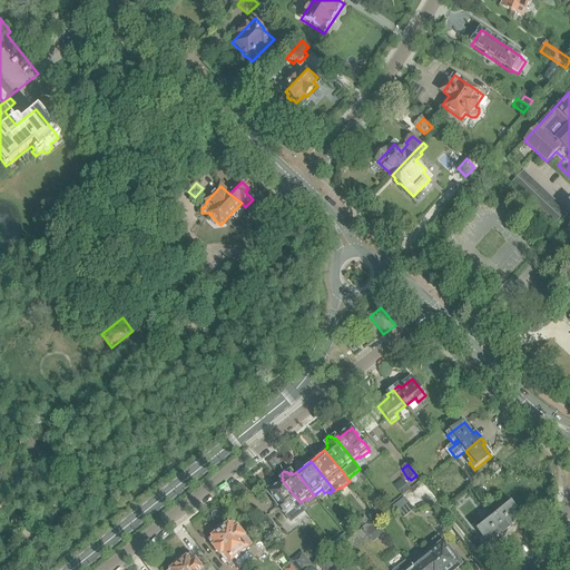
[(283,482),(268,494),(272,498),(271,499),(273,502),(274,501),(278,507),(277,508),(284,516),(285,514),(291,521),(293,523),(307,512),(300,502),(282,480),(281,480),(283,482)]
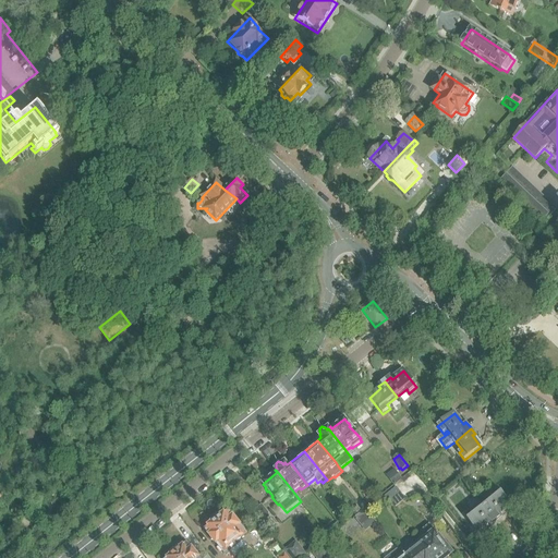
[(398,475),(390,481),(393,485),(401,478),(398,475)]
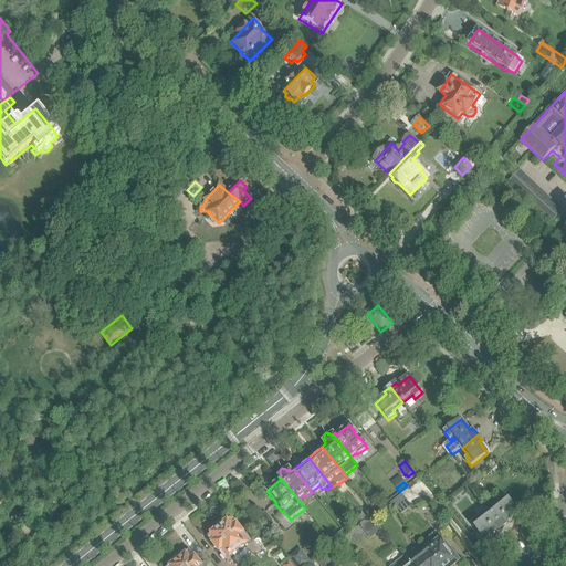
[(402,494),(390,504),(395,511),(408,502),(402,494)]
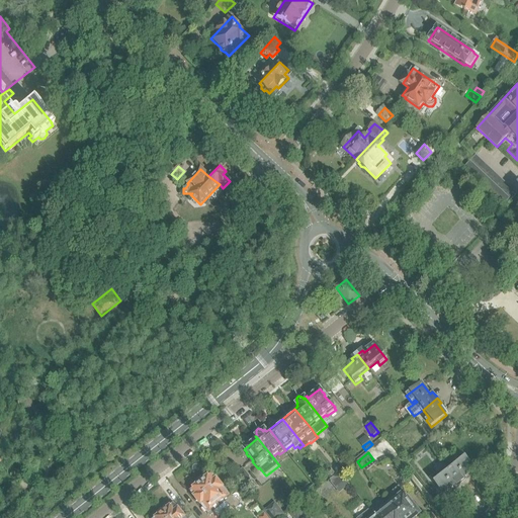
[(457,464),(449,471),(460,486),(466,482),(464,480),(475,470),(462,455),(455,461),(457,464)]
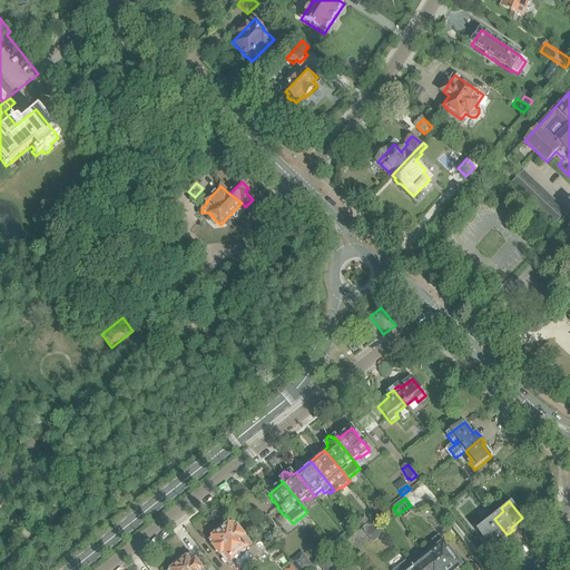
[(411,505),(397,514),(402,520),(414,510),(411,505)]
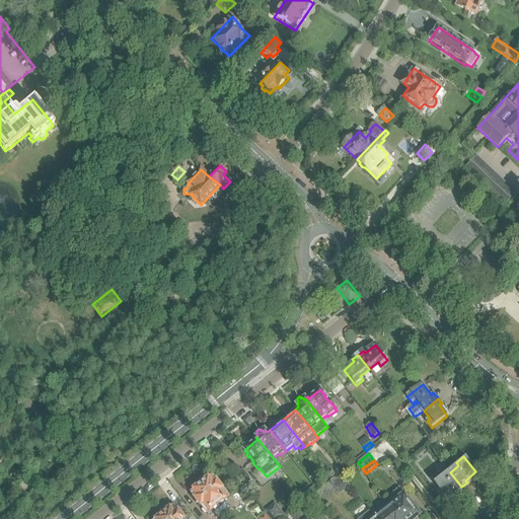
[(439,475),(432,482),(444,497),(454,489),(456,491),(461,487),(450,472),(442,478),(439,475)]
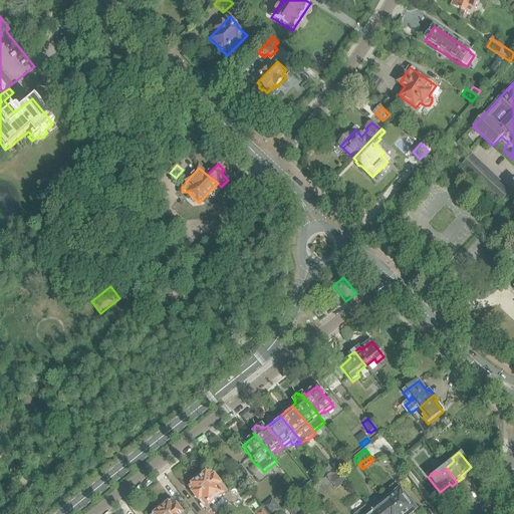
[(199,477),(218,501),(222,507),(228,502),(224,497),(229,493),(211,471),(207,474),(206,472),(199,477)]
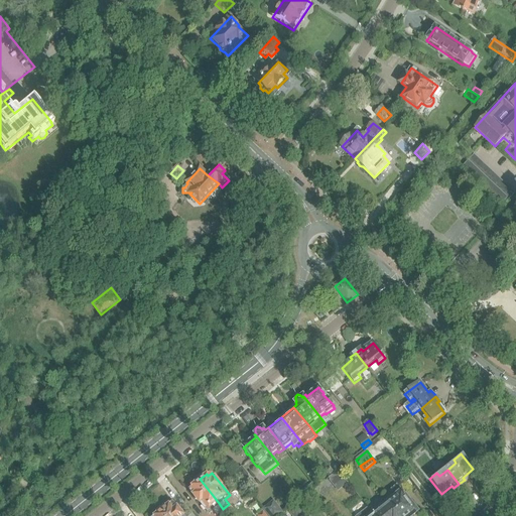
[(340,473),(329,481),(334,488),(342,481),(346,486),(348,484),(344,480),(345,479),(340,473)]
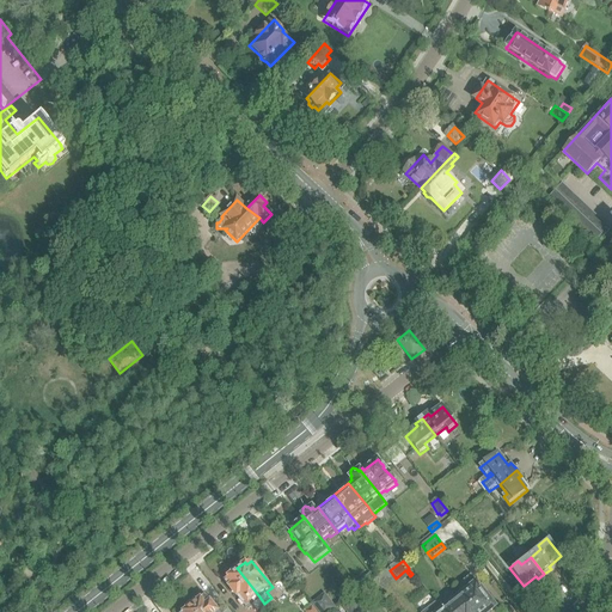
[(230,577),(226,581),(239,599),(237,601),(242,606),(243,605),(248,611),(254,606),(256,610),(264,604),(259,597),(237,568),(228,575),(230,577)]
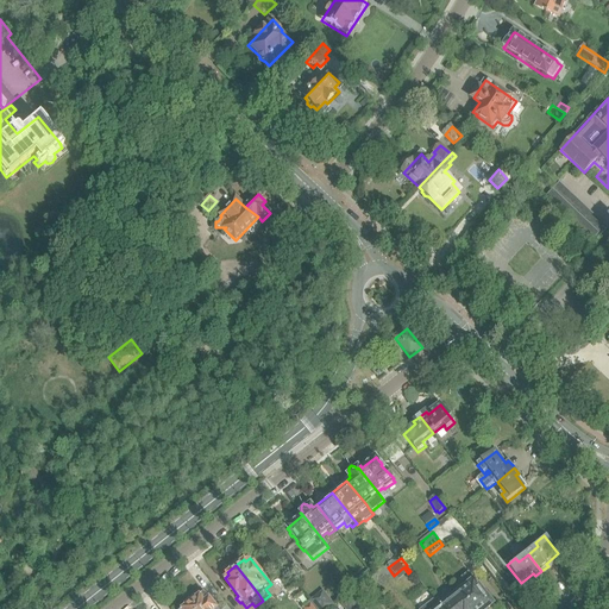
[(466,584),(458,590),(472,608),(488,608),(493,606),(469,575),(463,579),(466,584)]
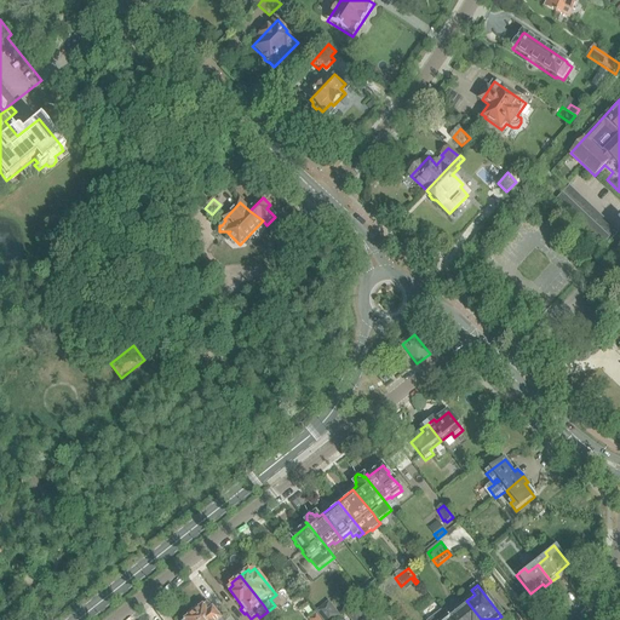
[(481,619),(466,601),(447,616),(449,619),(481,619)]
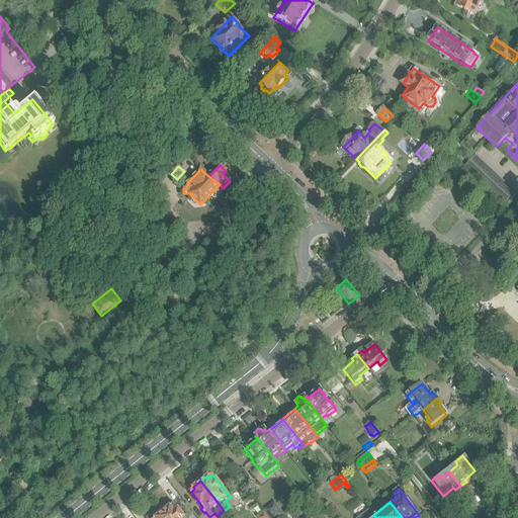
[(275,503),(264,511),(269,517),(280,517),(284,515),(275,503)]
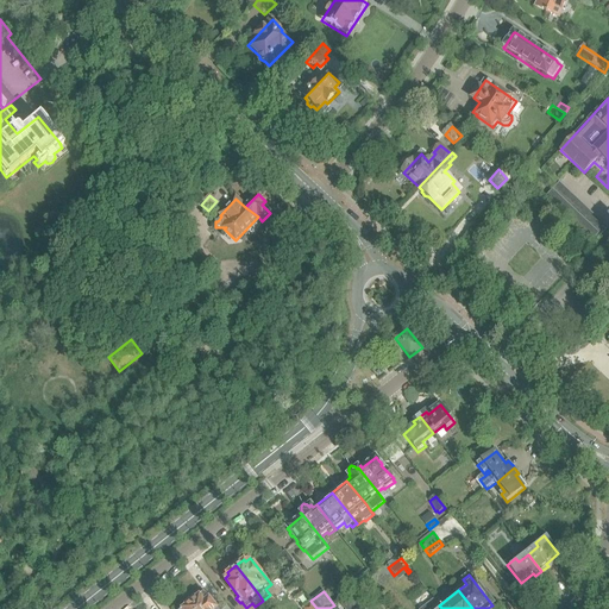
[(199,595),(190,602),(195,608),(217,608),(205,594),(200,598),(199,595)]
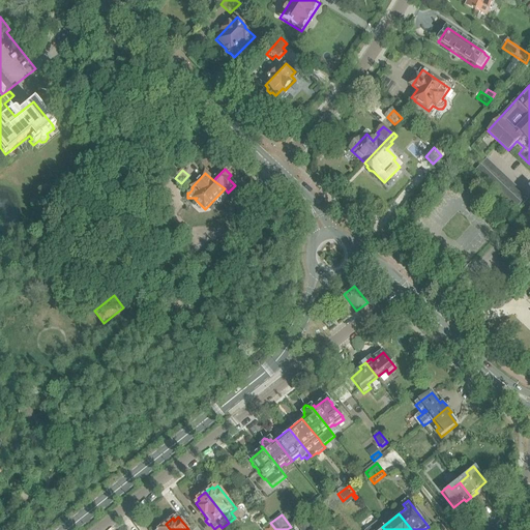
[(306,517),(295,525),(299,529),(303,529),(313,523),(308,518),(307,519),(306,517)]
